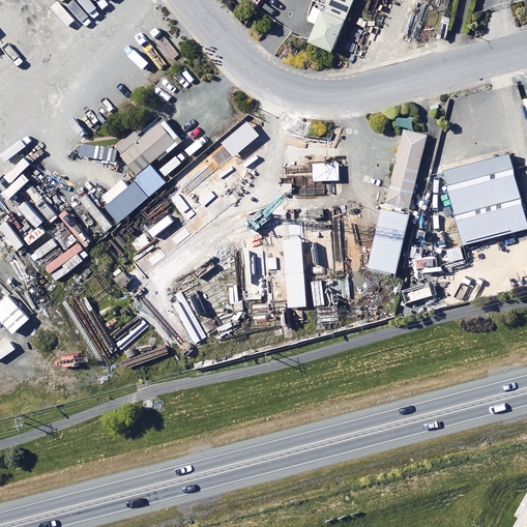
[(335,53),(355,0),(328,0),(312,44),(335,53)]
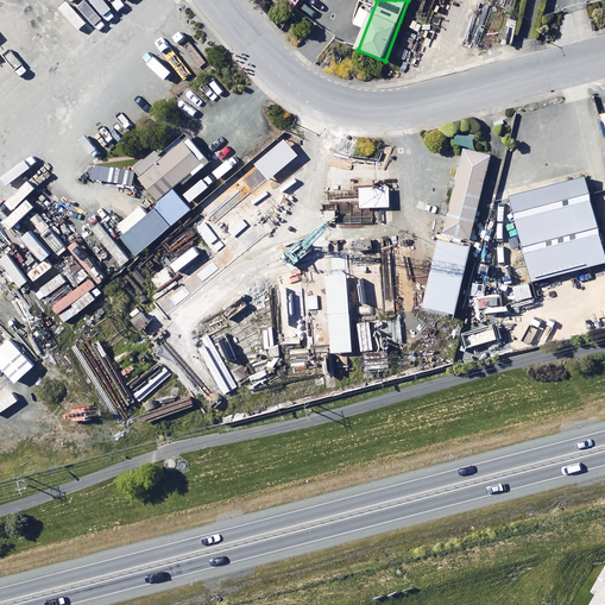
[(404,35),(401,42),(420,50),(423,43),(404,35)]
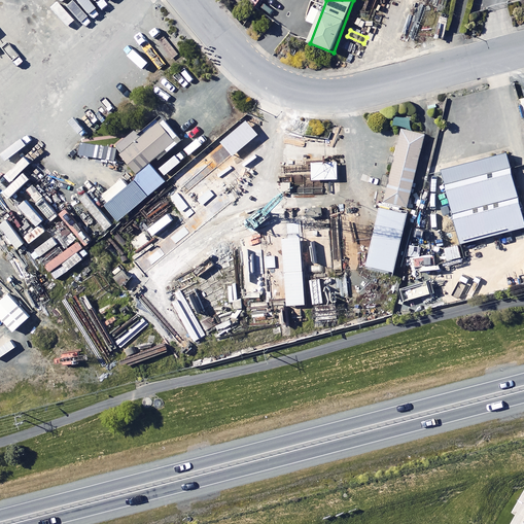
[(347,37),(344,44),(359,51),(362,45),(347,37)]
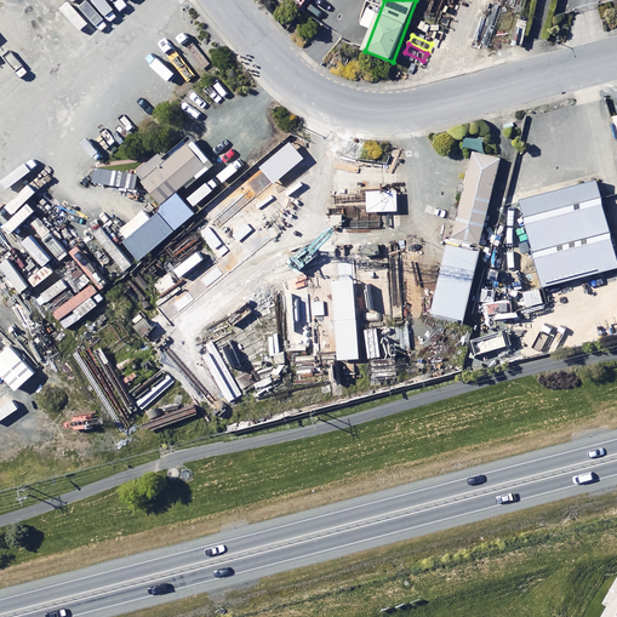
[(178,189),(186,184),(188,187),(210,169),(206,164),(211,159),(189,132),(159,158),(155,153),(135,170),(163,203),(178,189)]
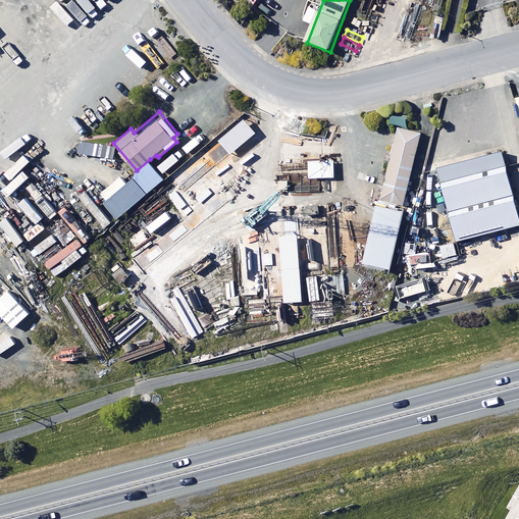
[(216,165),(243,144),(240,139),(250,131),(240,118),(203,148),(216,165)]
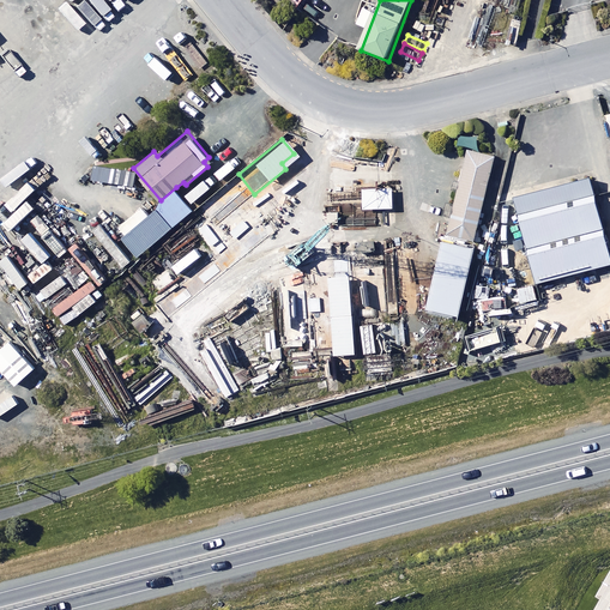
[(469,155),(447,235),(475,242),(496,162),(469,155)]
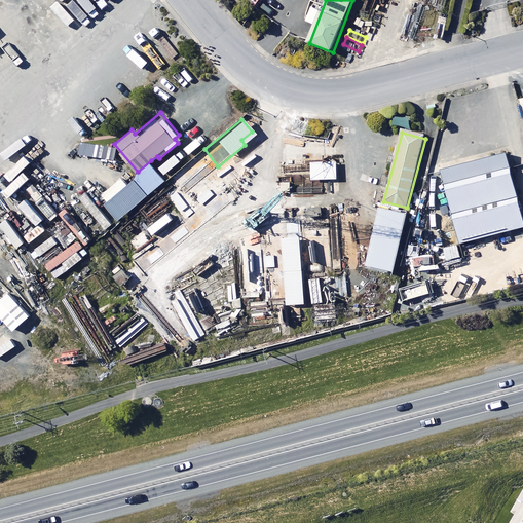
[(522,227),(522,220),(506,155),(440,173),(459,245),(522,227)]
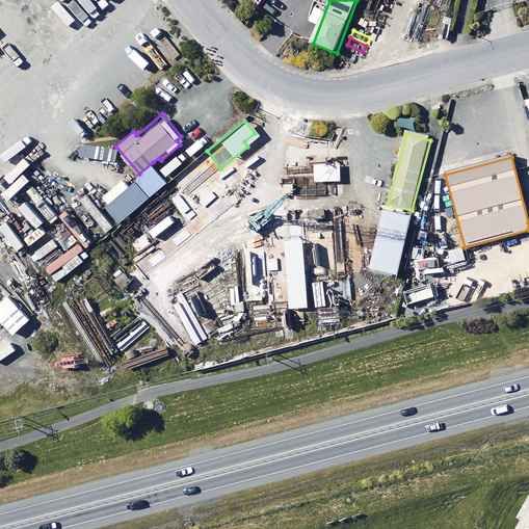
[(346,158),(313,159),(314,178),(347,177),(346,158)]
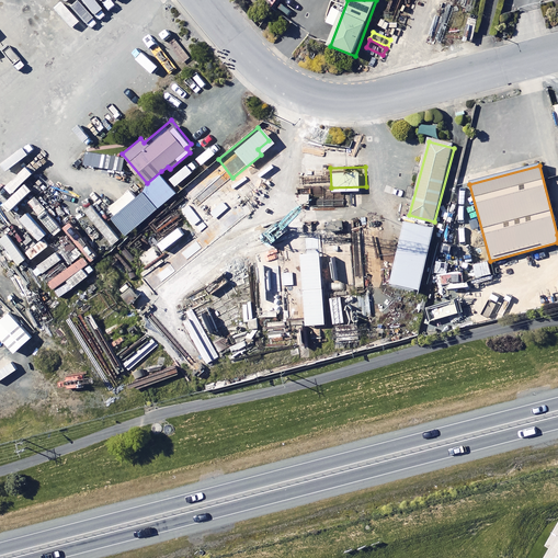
[(161,171),(147,183),(110,215),(125,234),(178,191),(161,171)]
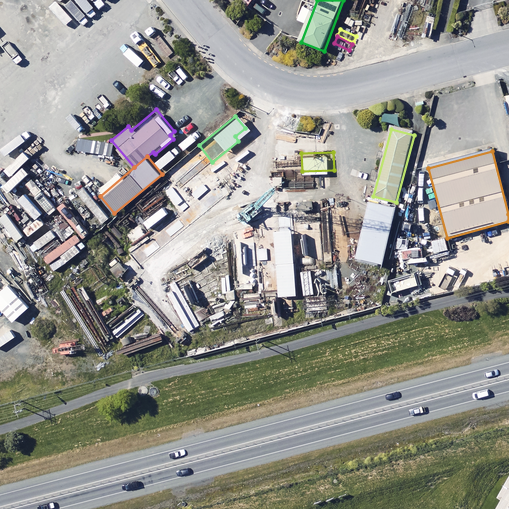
[(224,197),(214,184),(189,204),(199,217),(224,197)]
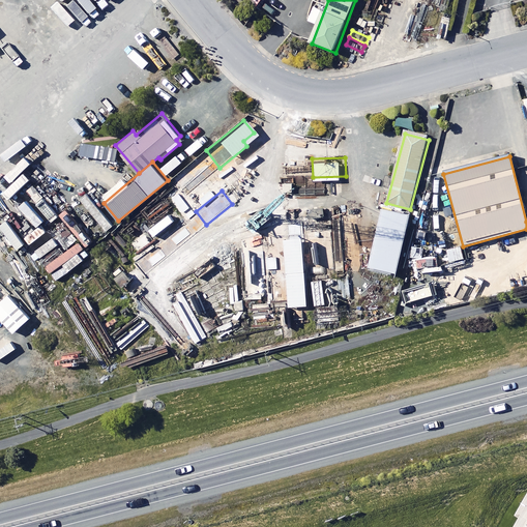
[(105,206),(97,212),(110,228),(117,222),(105,206)]
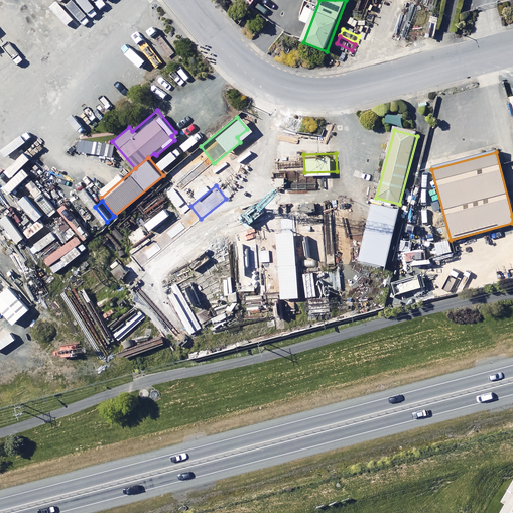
[(313,209),(312,201),(298,203),(299,211),(313,209)]
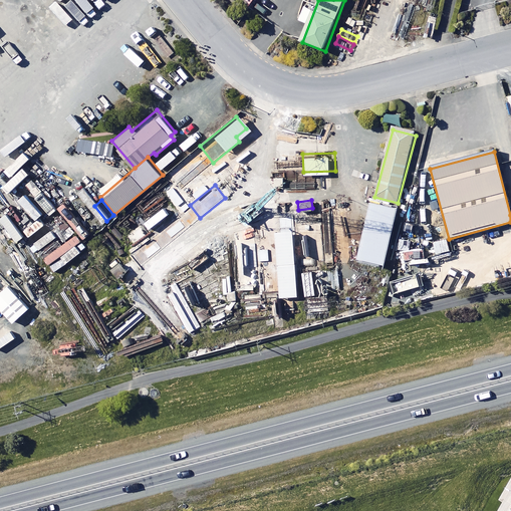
[(397,211),(371,204),(355,263),(381,269),(397,211)]
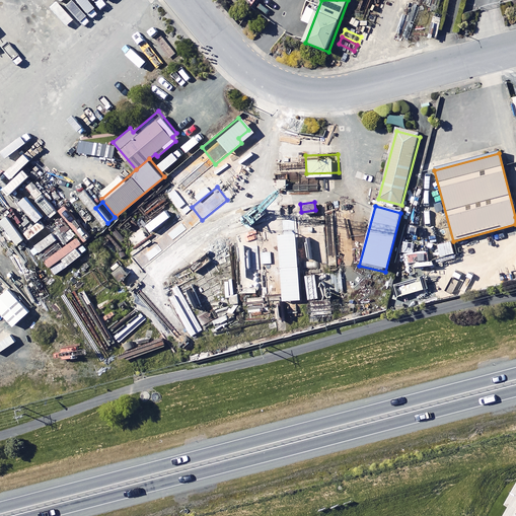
[(437,286),(435,275),(407,280),(409,291),(437,286)]
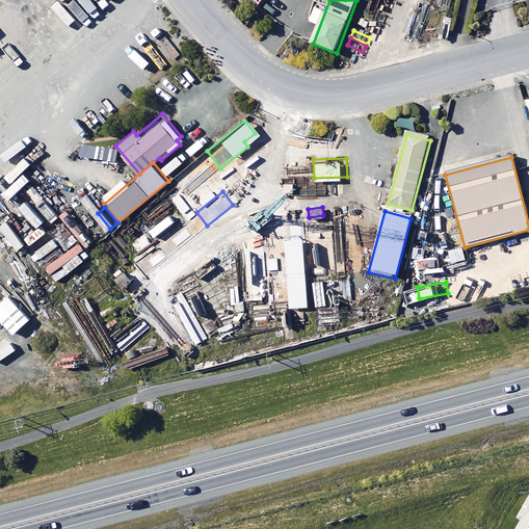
[(202,323),(185,289),(174,294),(195,341),(207,335),(202,323)]
